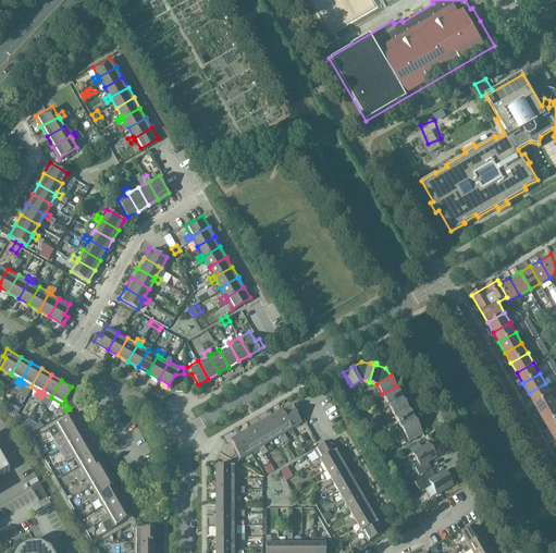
[(534,404),(552,394),(545,383),(529,393),(534,404)]
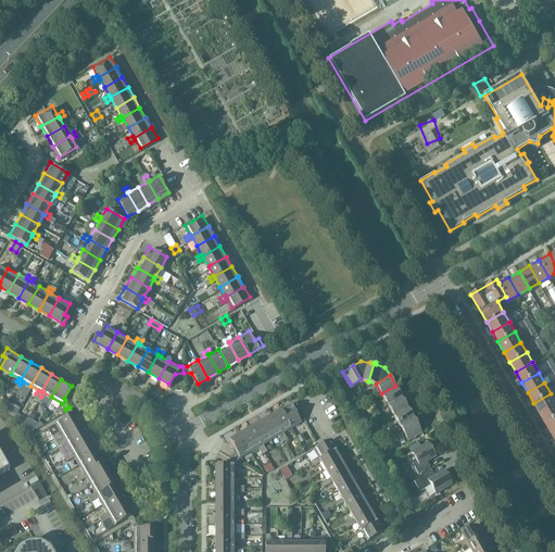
[(381,393),(387,403),(401,396),(395,386),(381,393)]
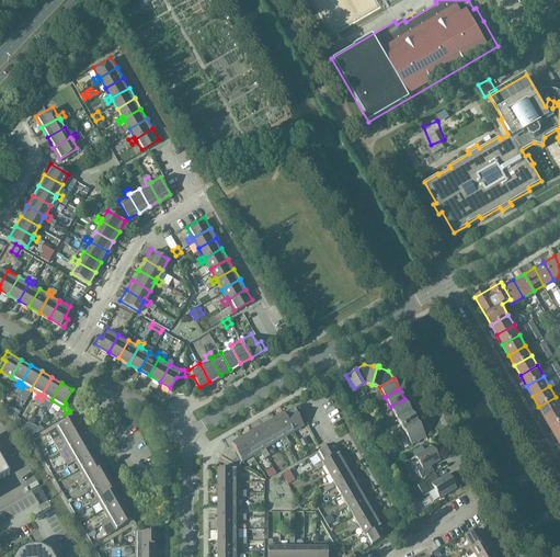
[(30,406),(32,396),(23,394),(21,404),(30,406)]
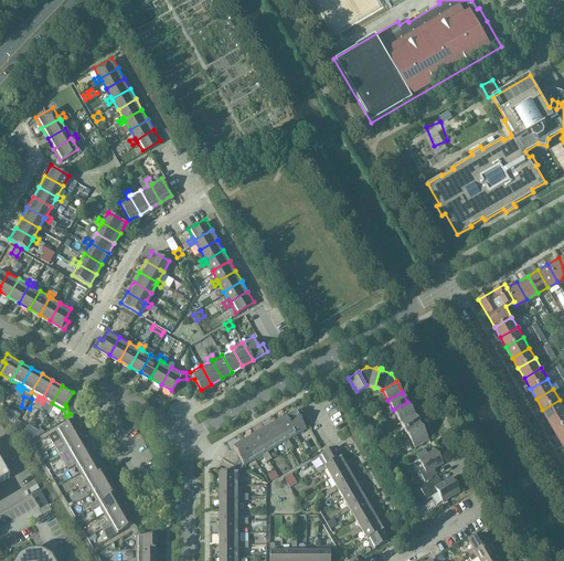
[(547,420),(563,410),(563,408),(560,400),(542,410),(547,420)]
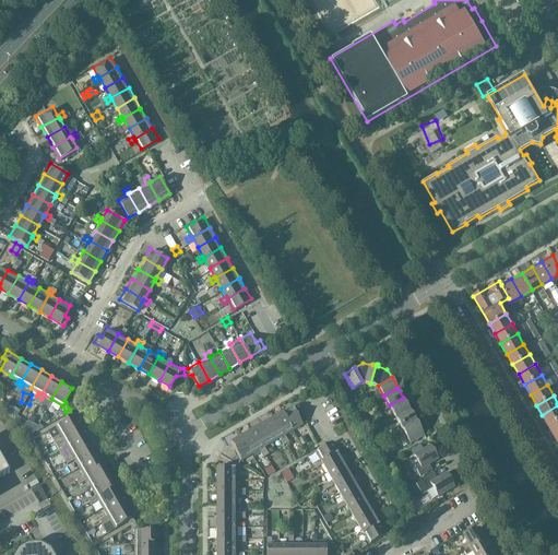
[(389,405),(395,416),(410,408),(403,398),(389,405)]
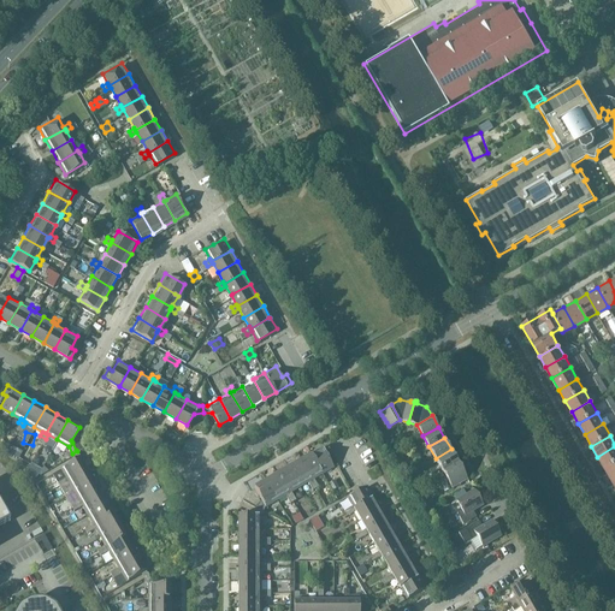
[(80,439),(72,443),(76,450),(83,445),(81,442),(80,439)]
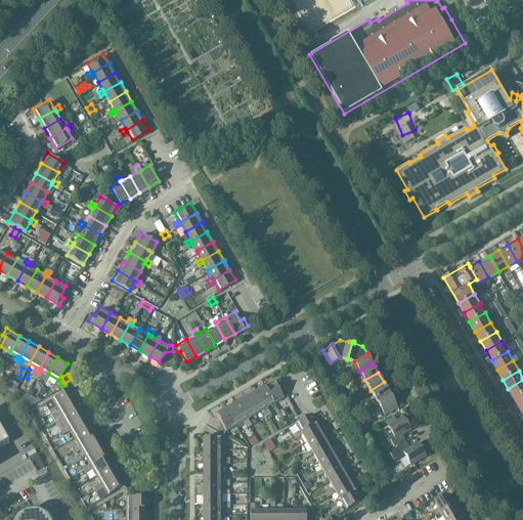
[(263,384),(273,400),(282,395),(277,386),(280,384),(276,377),(263,384)]
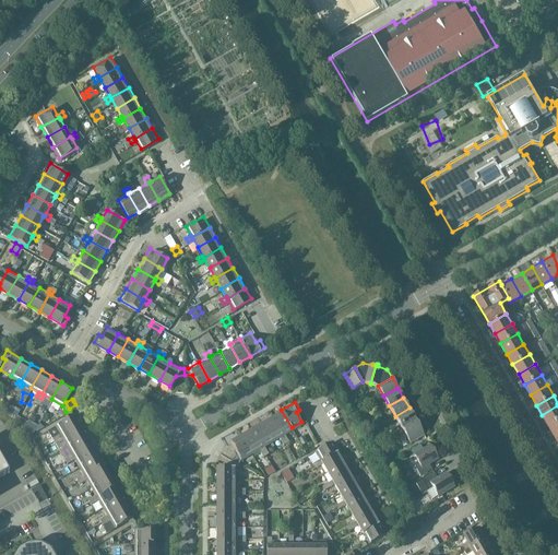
[(548,425),(557,418),(557,405),(542,415),(548,425)]
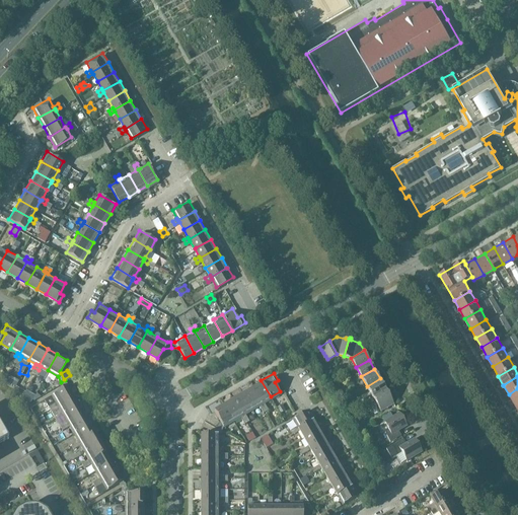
[(367,386),(372,395),(385,388),(380,378),(367,386)]
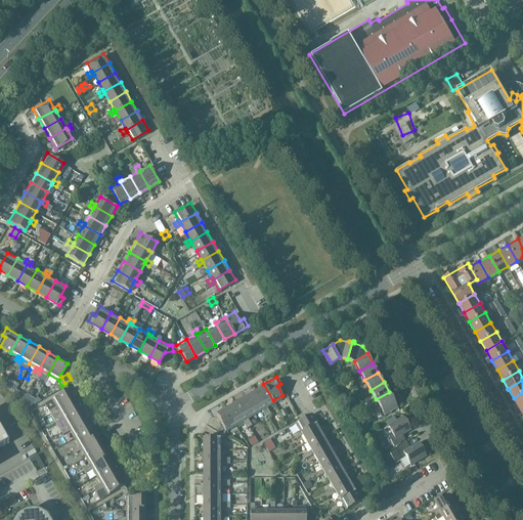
[(263,406),(261,407),(263,412),(268,408),(266,404),(273,400),(263,384),(254,390),(263,406)]
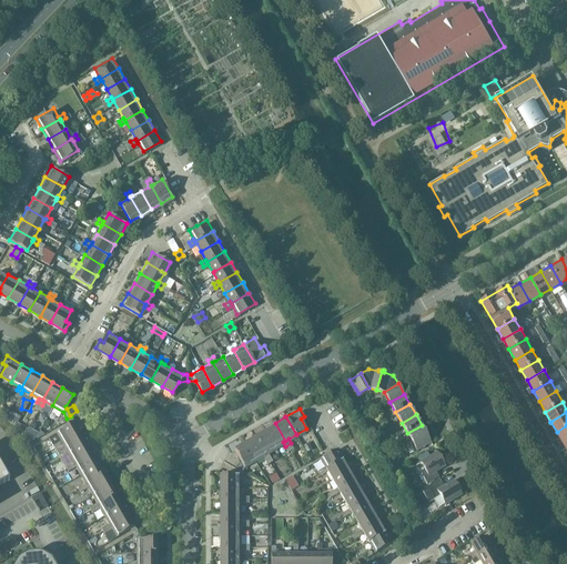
[(60,439),(61,441),(80,431),(73,420),(48,435),(52,442),(52,443),(54,445),(56,447),(59,446),(57,441),(60,439)]
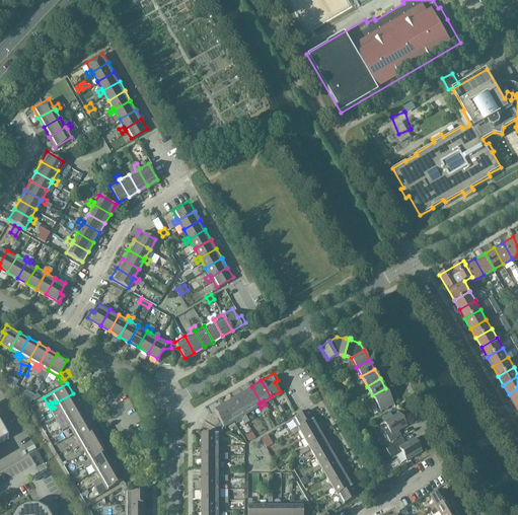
[(251,408),(259,403),(261,402),(251,386),(242,391),(251,408)]
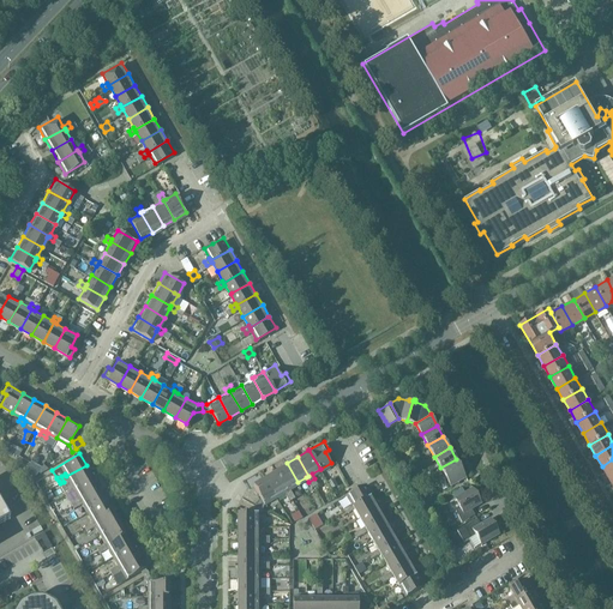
[(455,475),(458,472),(463,470),(456,459),(440,468),(448,478),(451,476),(455,475)]
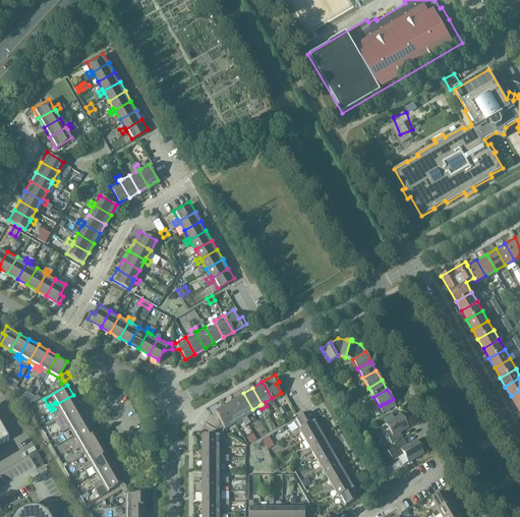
[(519,390),(511,396),(516,406),(519,403),(519,390)]
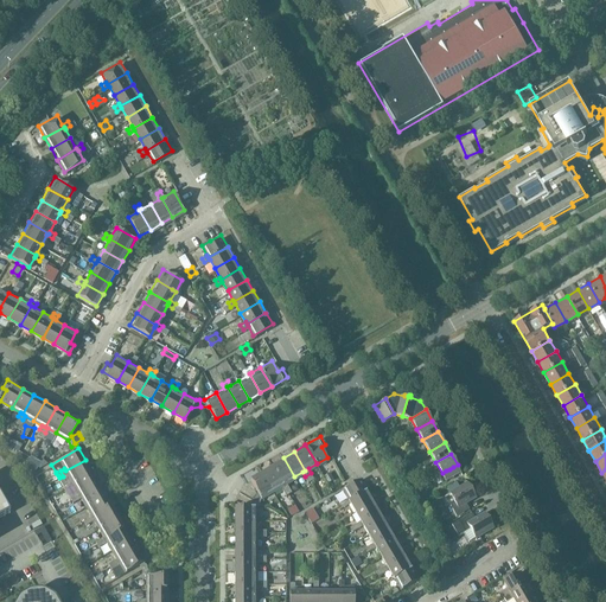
[(284,484),(280,485),(282,488),(288,486),(286,481),(294,476),(284,458),(272,465),(284,484)]
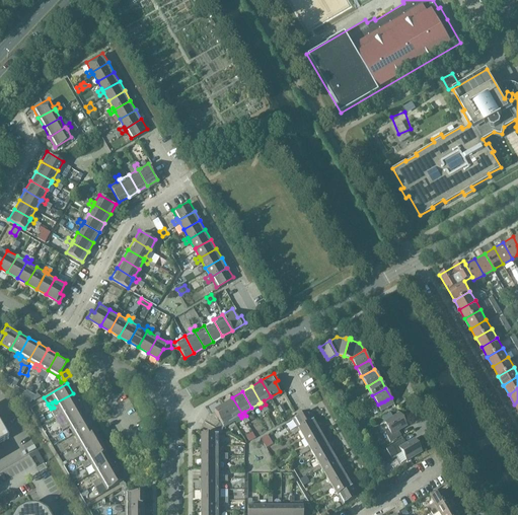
[(52,402),(54,408),(58,406),(62,413),(78,402),(73,393),(56,402),(55,400),(52,402)]
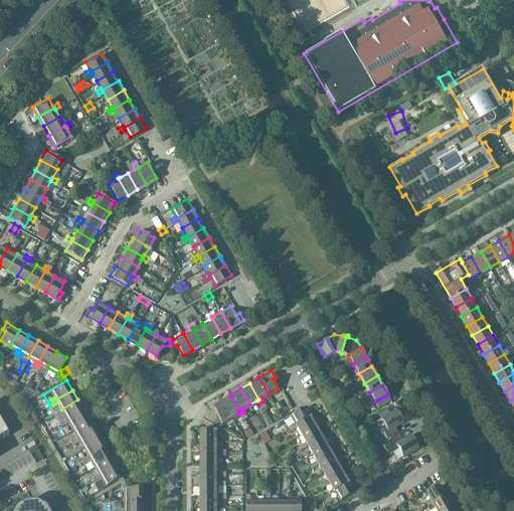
[(240,410),(230,394),(221,399),(230,415),(237,411),(240,410)]
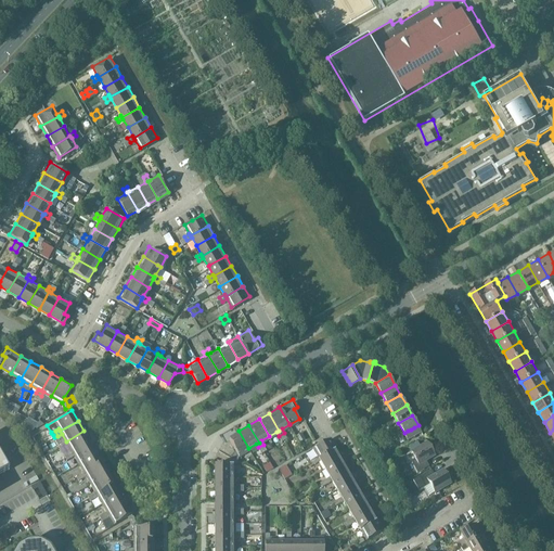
[(89,441),(84,431),(66,441),(71,449),(72,451),(89,441)]
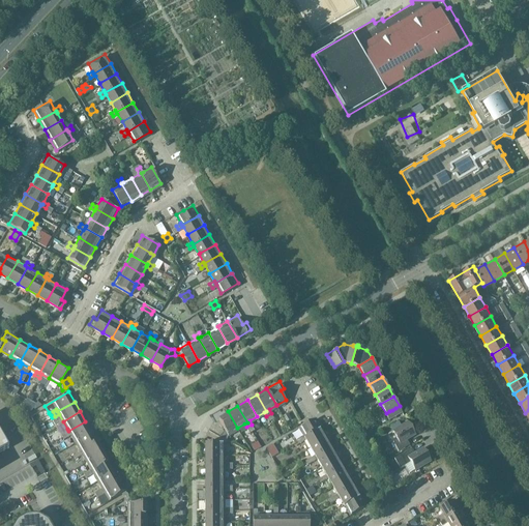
[(228,434),(237,428),(228,411),(217,416),(224,427),(219,434),(226,437),(228,434)]
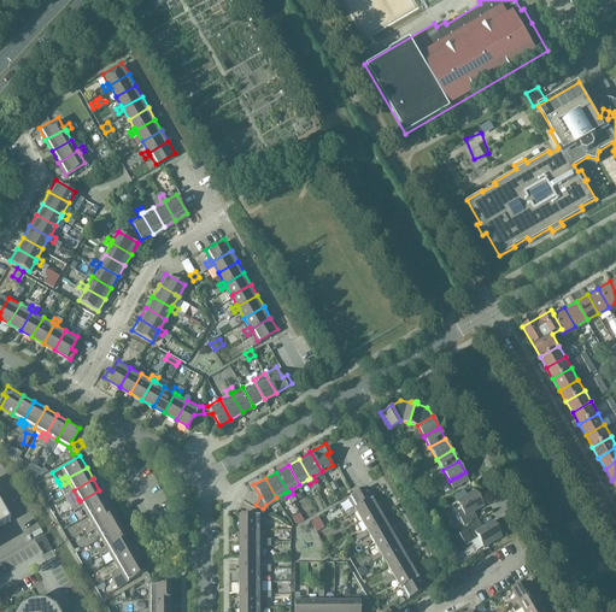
[(347,495),(352,505),(353,506),(374,495),(367,484),(347,495)]
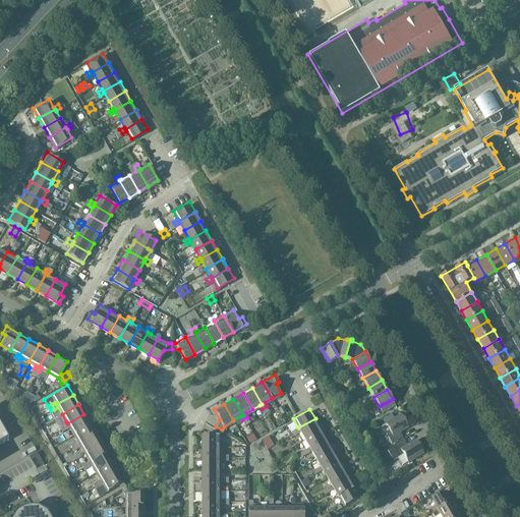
[(391,410),(383,415),(386,420),(394,416),(391,410)]
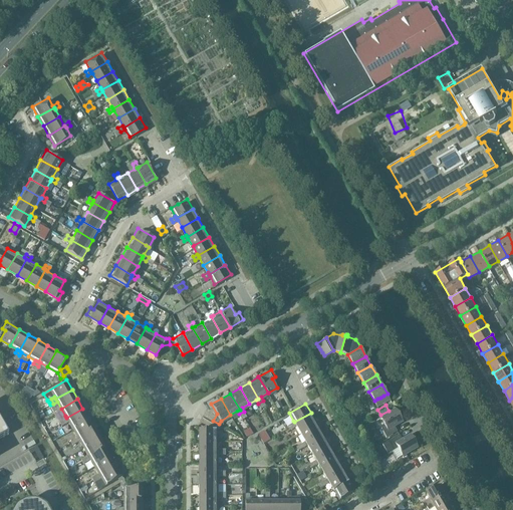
[(402,419),(396,407),(389,411),(380,415),(379,416),(385,423),(380,426),(386,435),(397,429),(394,424),(402,419)]
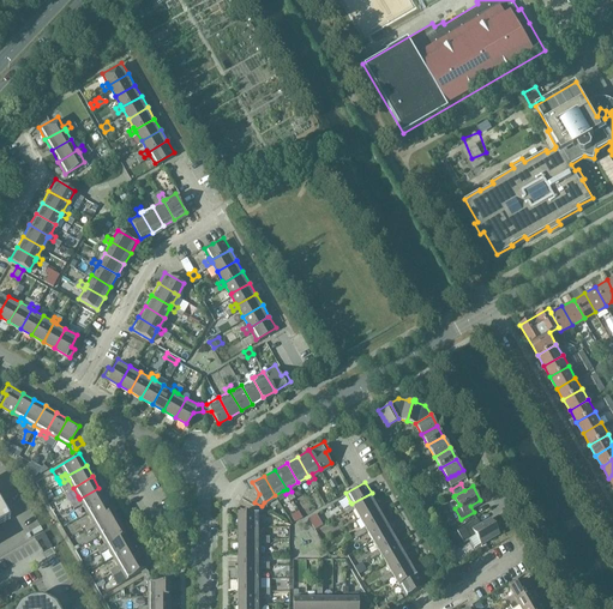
[(73,499),(77,504),(82,501),(86,510),(106,499),(98,488),(79,499),(78,496),(73,499)]
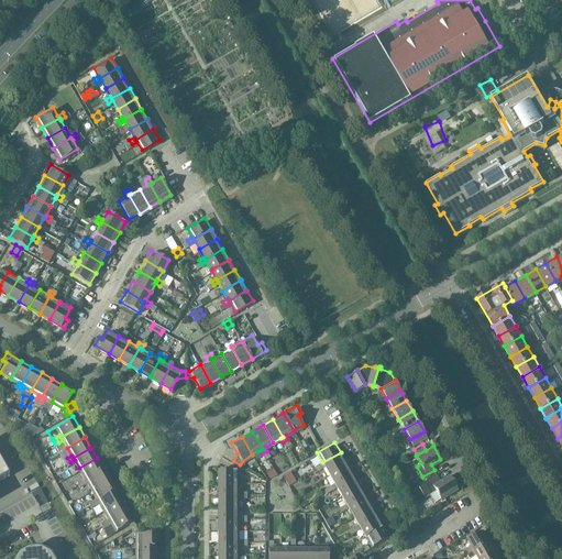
[(386,449),(381,452),(388,463),(394,460),(386,449)]
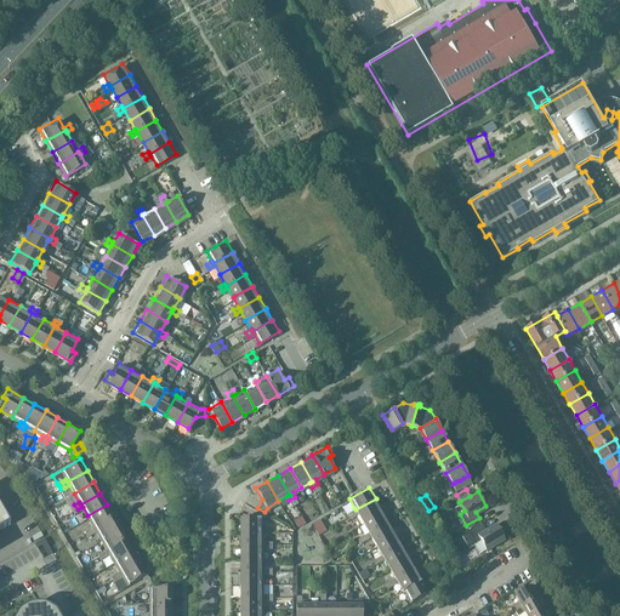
[(350,511),(352,515),(358,512),(363,522),(382,509),(376,498),(356,509),(354,508),(350,511)]
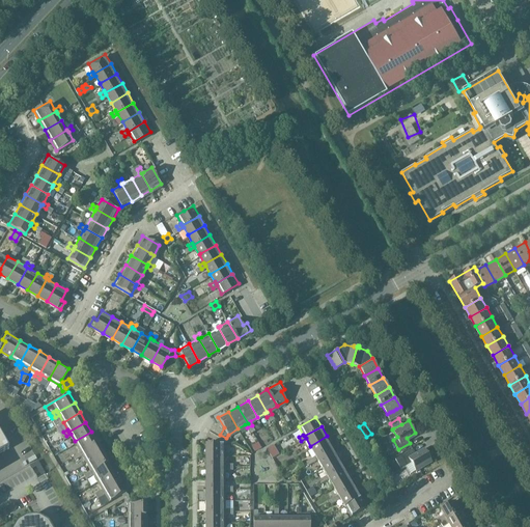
[(0,450),(8,446),(0,432),(0,450)]
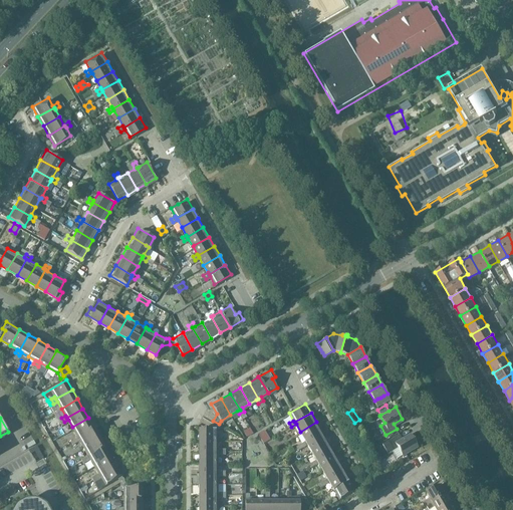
[(72,427),(76,434),(77,437),(93,427),(88,418),(72,427)]
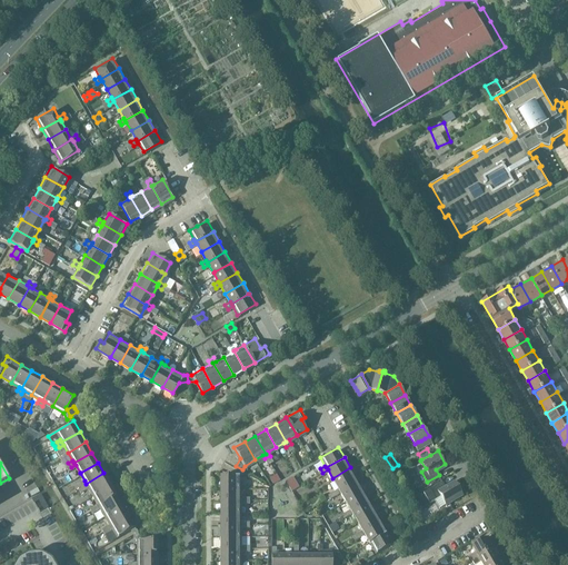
[(219,474),(219,486),(240,486),(240,474),(242,469),(236,466),(231,474),(219,474)]
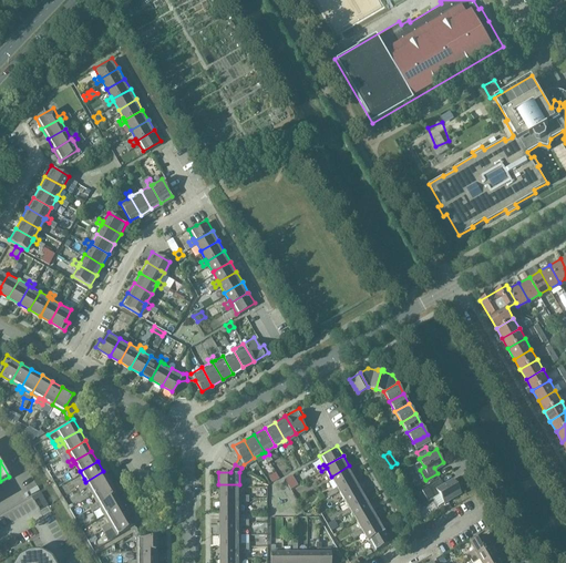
[(331,477),(336,484),(337,487),(354,477),(349,466),(331,477)]
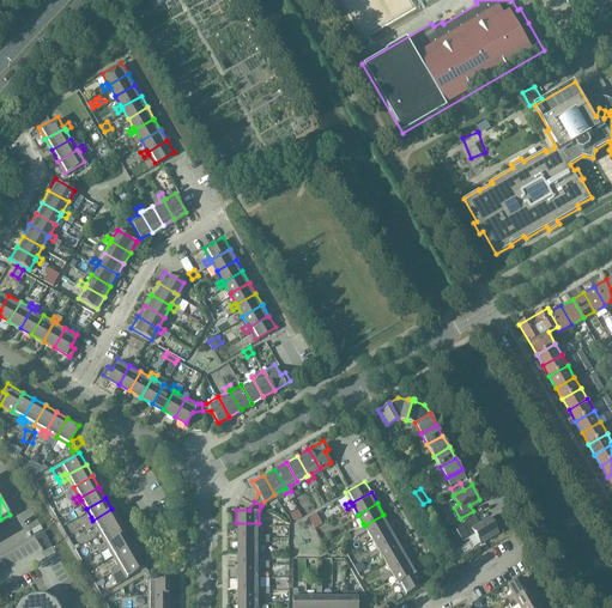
[(297,506),(290,511),(294,517),(301,514),(297,506)]
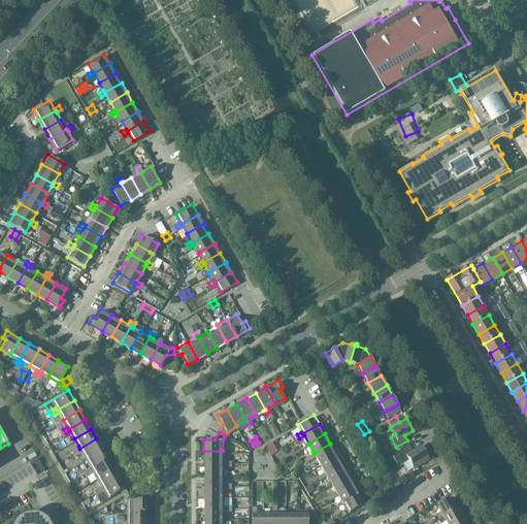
[(74,448),(77,453),(80,451),(86,458),(102,449),(96,438),(79,449),(78,446),(74,448)]
